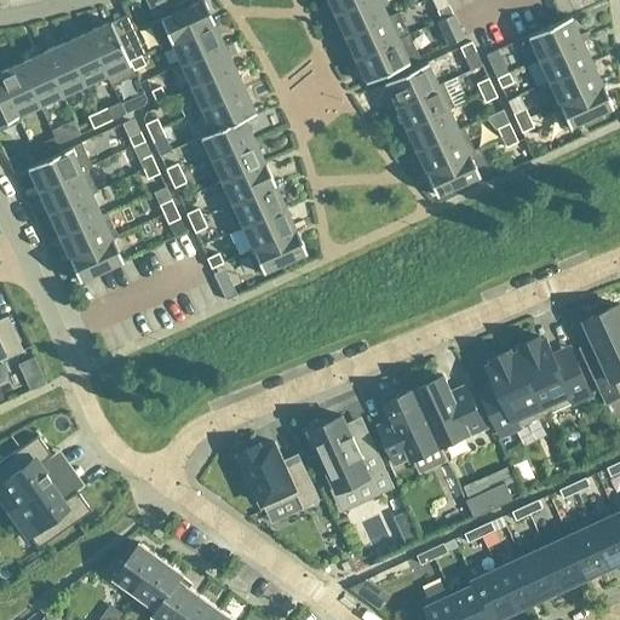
[(149,23),(160,47),(170,42),(170,41),(213,22),(202,0),(199,0),(189,5),(187,0),(171,9),(172,12),(149,23)]
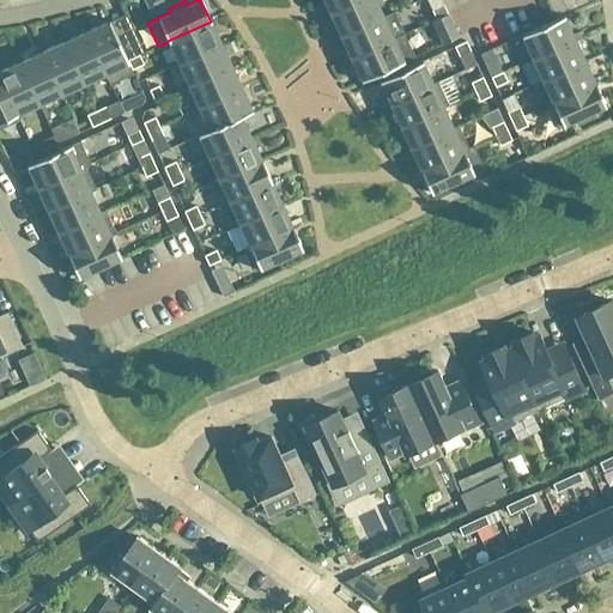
[(323,0),(329,14),(359,0),(323,0)]
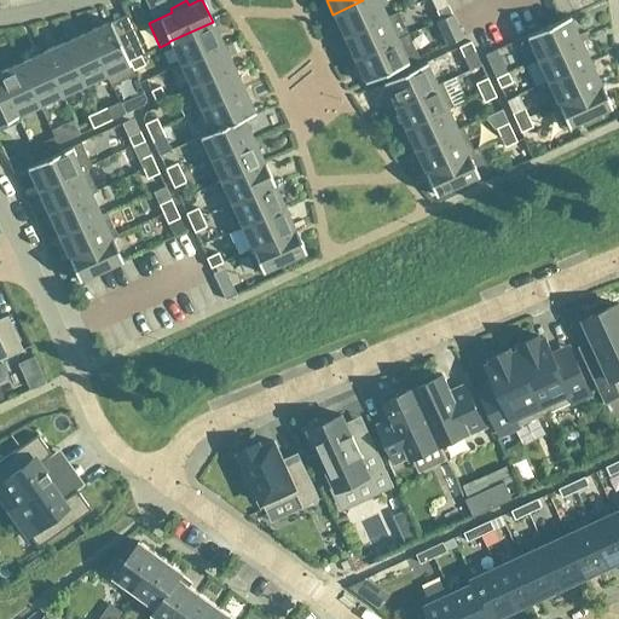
[(385,13),(379,0),(363,0),(333,15),(343,36),(387,17),(385,13)]
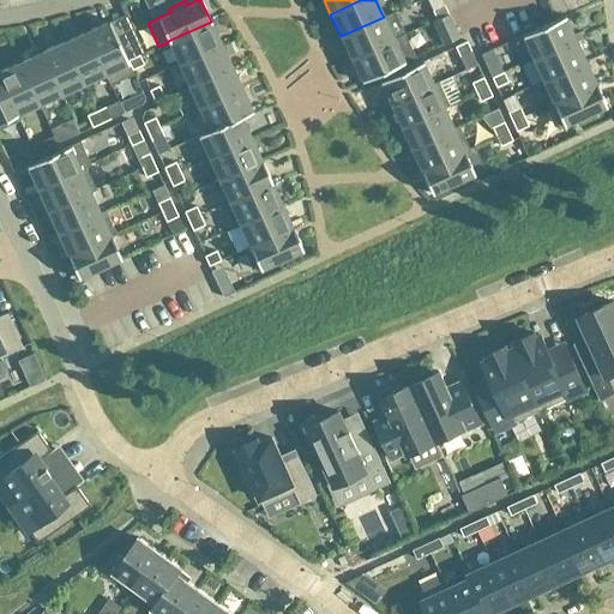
[(428,12),(432,20),(447,14),(444,5),(428,12)]
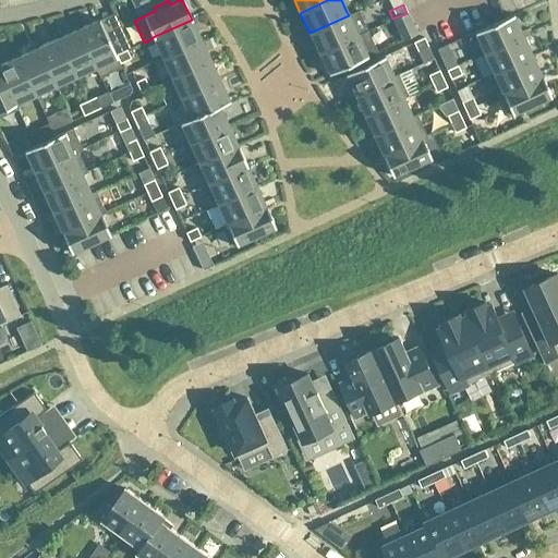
[(416,34),(407,13),(392,19),(402,40),(416,34)]
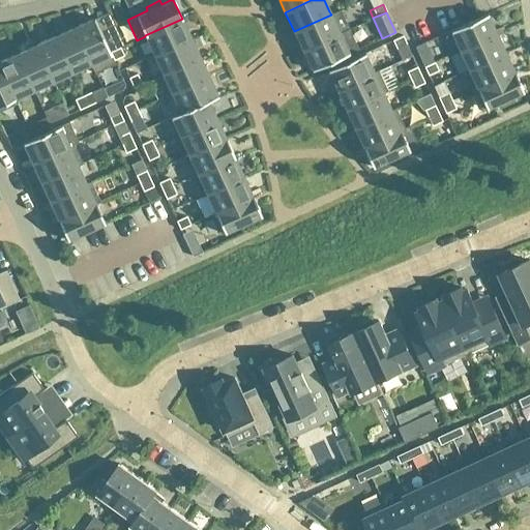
[(496,33),(488,13),(446,32),(455,53),(460,51),(496,33)]
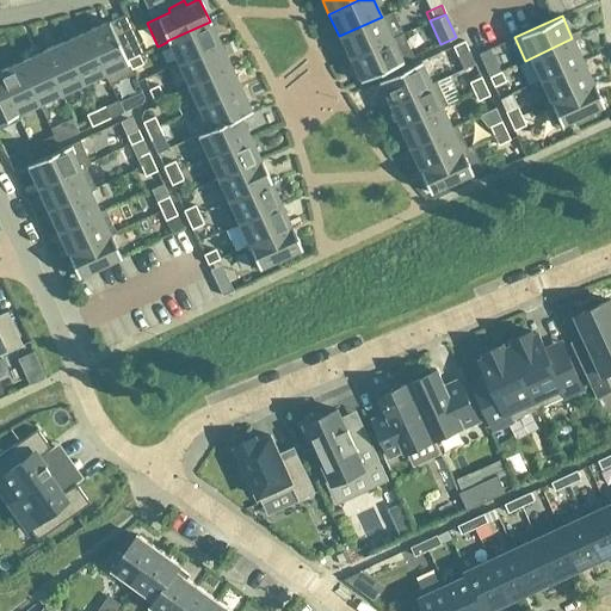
[(382,17),(339,36),(349,59),(392,38),(392,37),(382,17)]
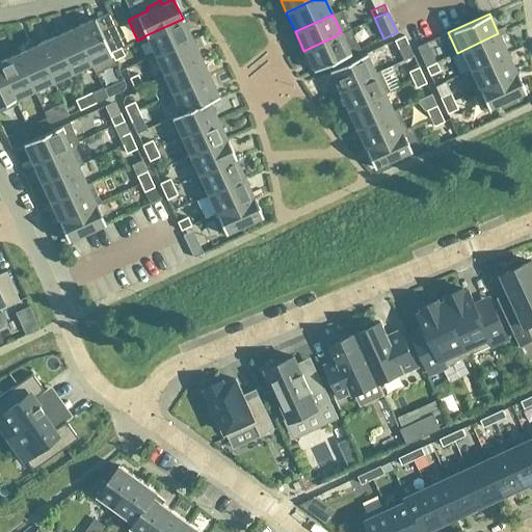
[(90,64),(95,74),(115,63),(110,52),(104,38),(95,18),(75,27),(91,63),(90,64)]
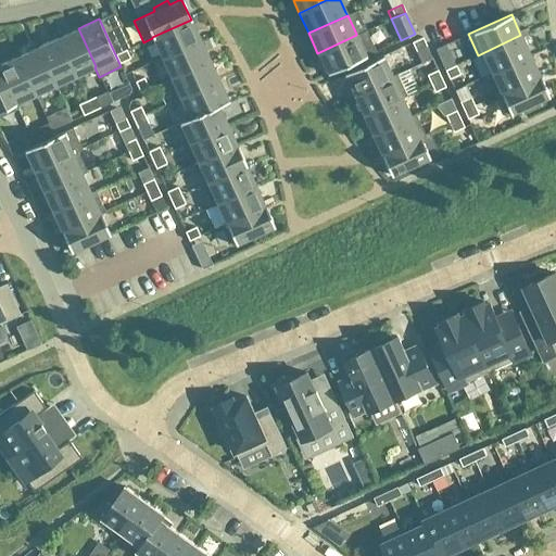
[(152,38),(162,58),(200,40),(191,20),(152,37),(152,38)]
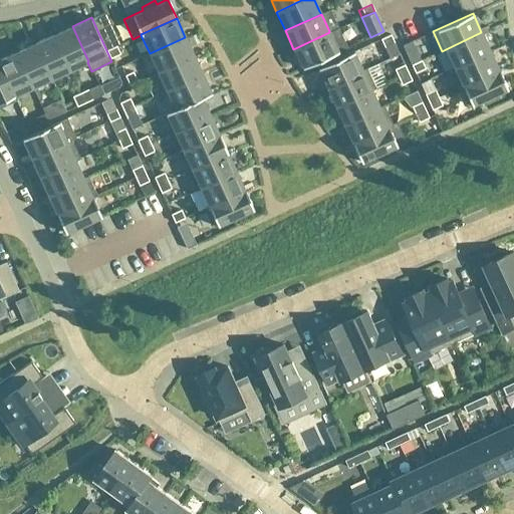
[(53,34),(69,70),(87,62),(88,61),(72,26),(53,34)]
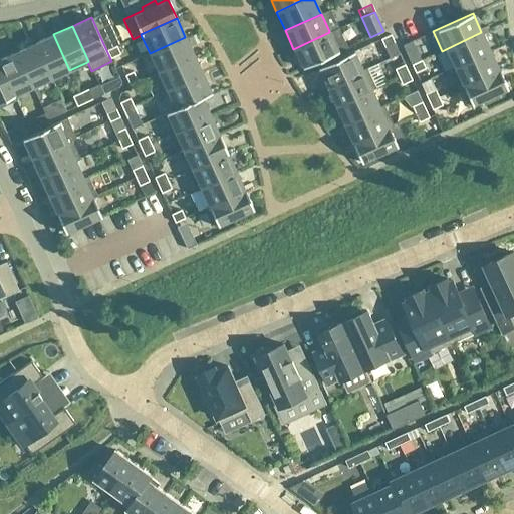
[(302,68),(346,47),(337,27),(329,31),(329,32),(293,49),(302,68)]
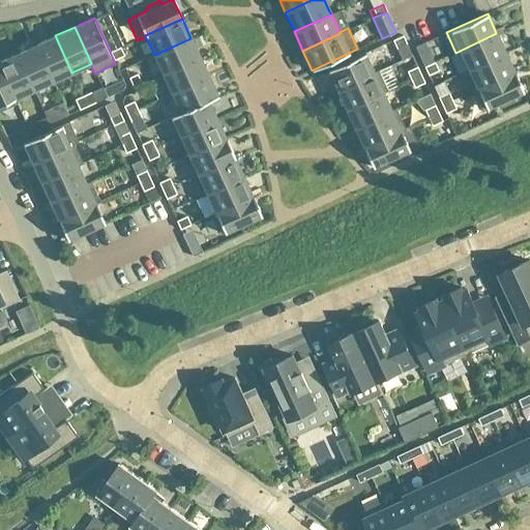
[(104,38),(110,52),(123,46),(117,32),(104,38)]
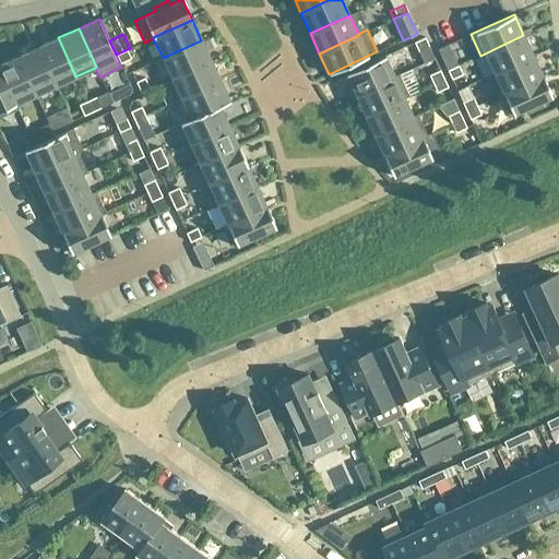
[(494,73),(533,56),(523,35),(485,54),(494,73)]
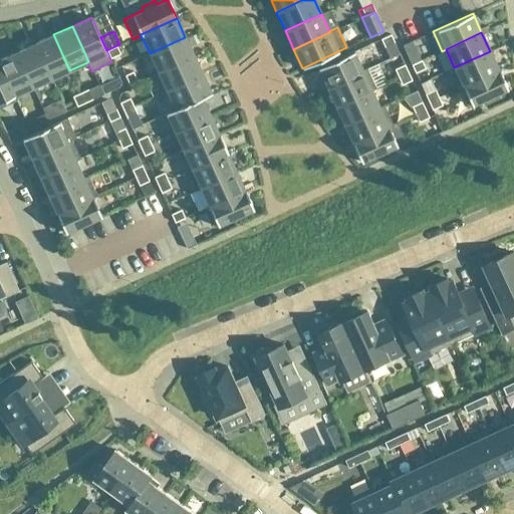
[(34,43),(51,79),(69,70),(53,34),(34,43)]
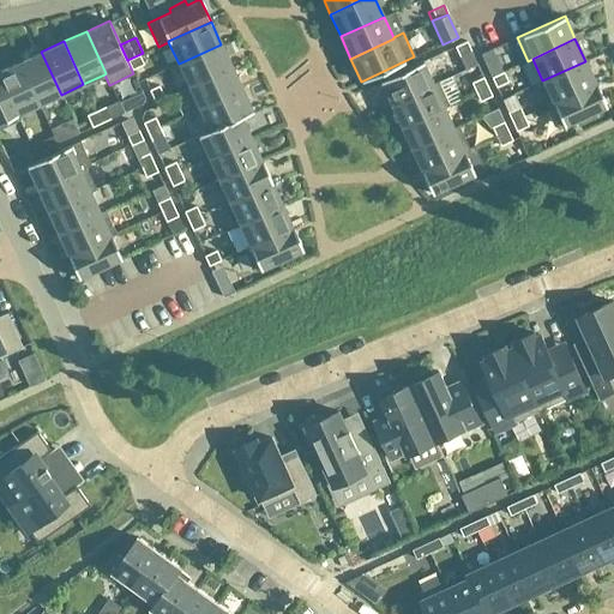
[(459,56),(470,50),(467,41),(455,47),(459,56)]
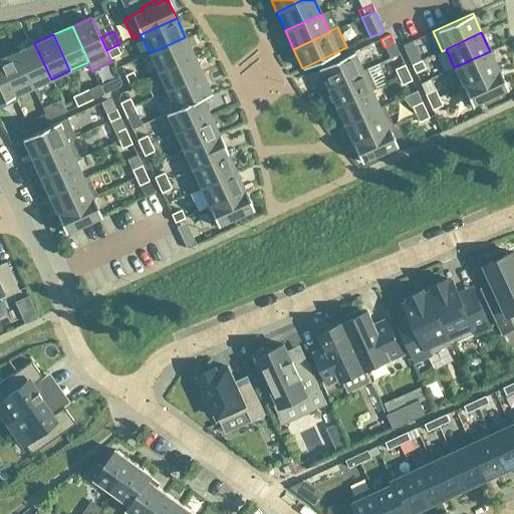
[(150,53),(158,72),(194,55),(185,37),(150,53)]
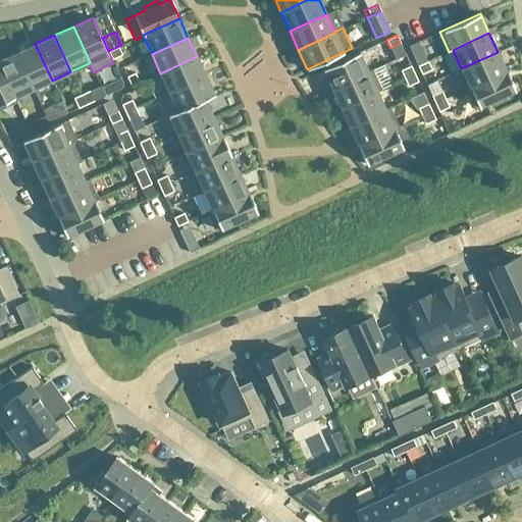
[(408,46),(417,65),(427,61),(418,42),(408,46)]
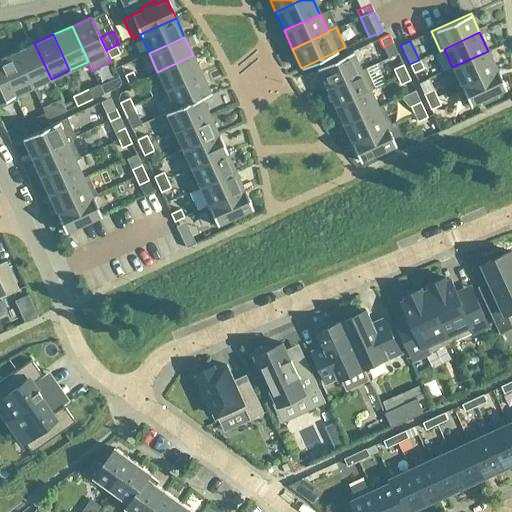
[(16,51),(32,87),(51,79),(34,43),(16,51)]
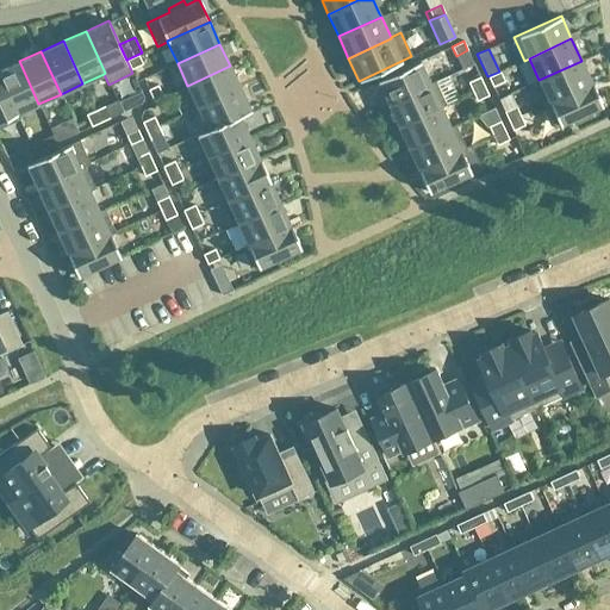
[(126,60),(131,69),(142,63),(138,55),(126,60)]
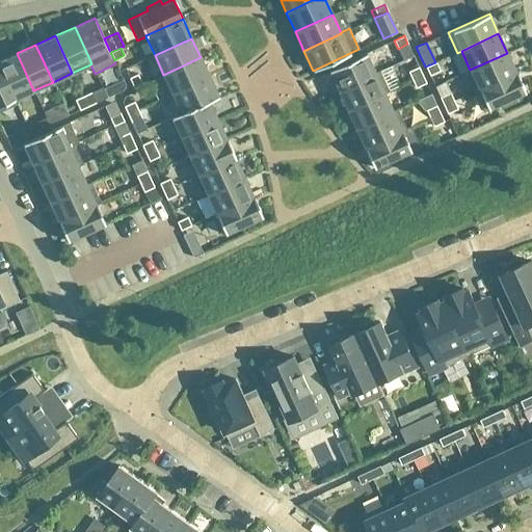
[(0,60),(0,68),(15,99),(33,90),(17,53),(0,60)]
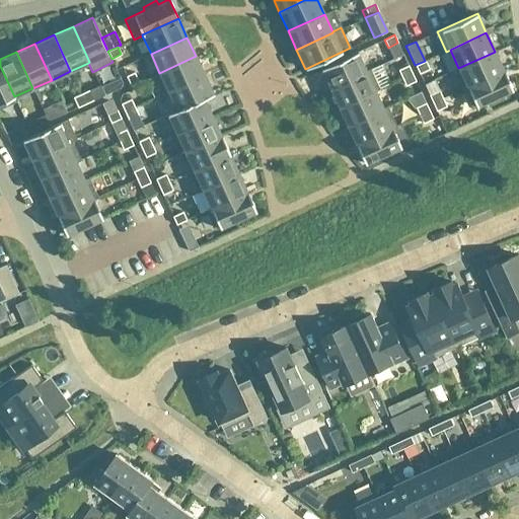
[(321,68),(329,88),(366,71),(357,52),(321,68)]
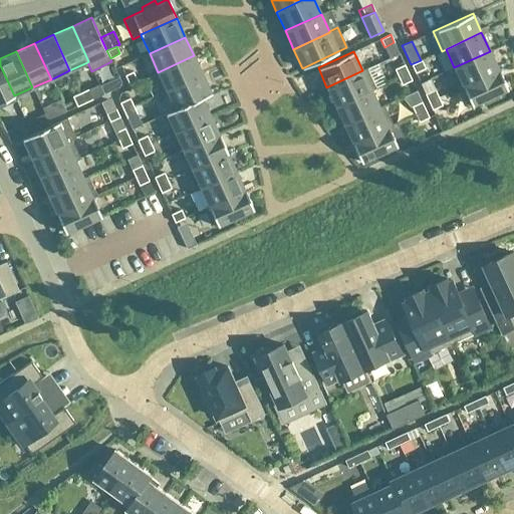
[(450,69),(459,88),(499,69),(490,51),(454,67),(450,69)]
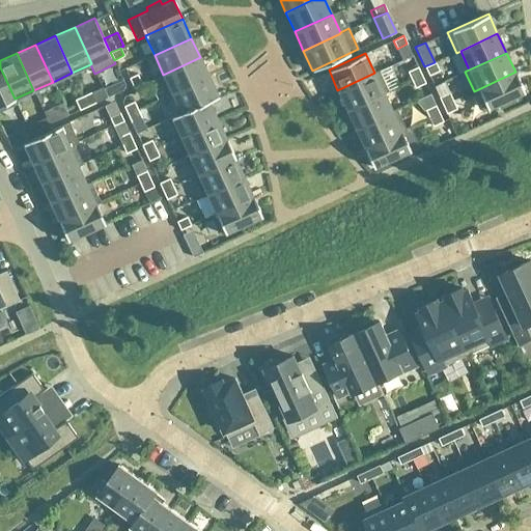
[(163,75),(172,93),(208,77),(200,57),(163,75)]
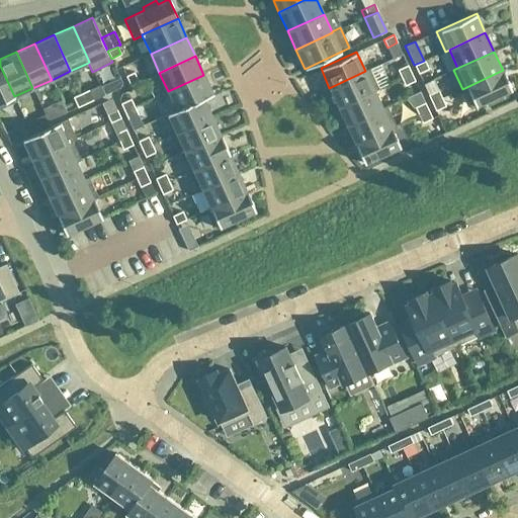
[(414,65),(418,74),(428,69),(424,61),(414,65)]
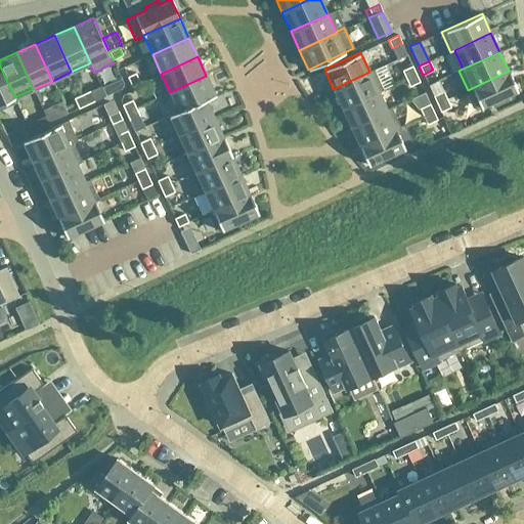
[(416,74),(411,66),(402,71),(405,79),(416,74)]
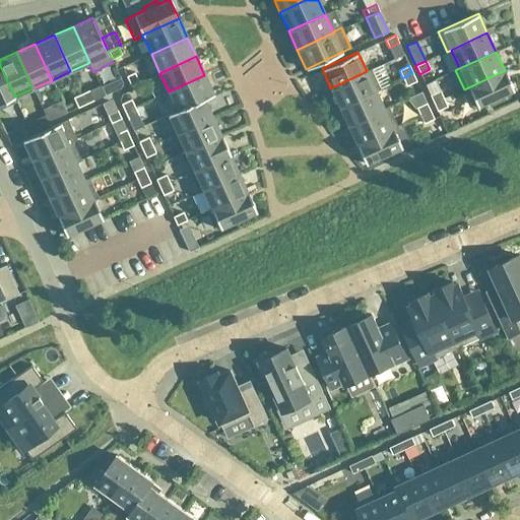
[(14,96),(0,66),(0,109),(16,102),(14,96)]
